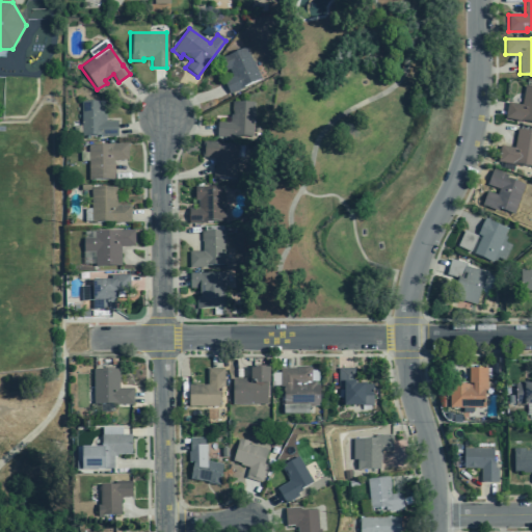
[(222,81),(229,94),(243,87),(242,87),(261,79),(253,61),(251,61),(245,48),(218,59),(224,73),(230,71),(232,77),(222,81)]
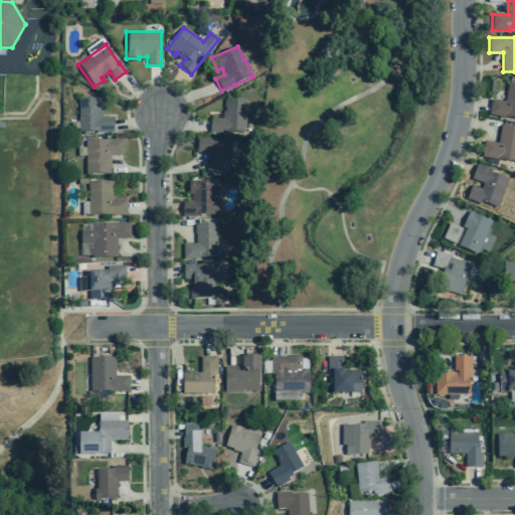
[(489,117),(514,120),(514,83),(505,82),(503,99),(492,97),(489,117)]
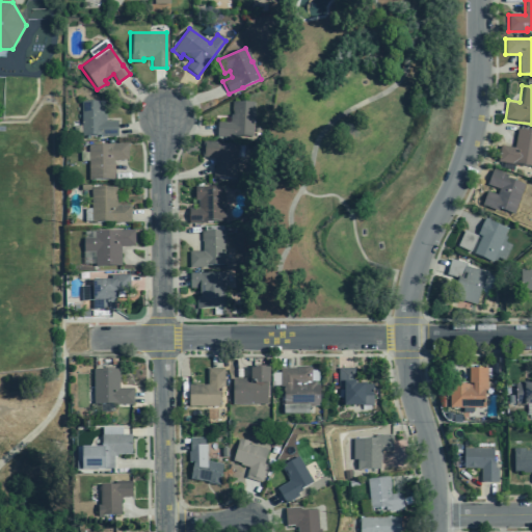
[(116,137),(116,122),(105,122),(105,114),(103,114),(103,101),(80,102),(81,137),(116,137)]
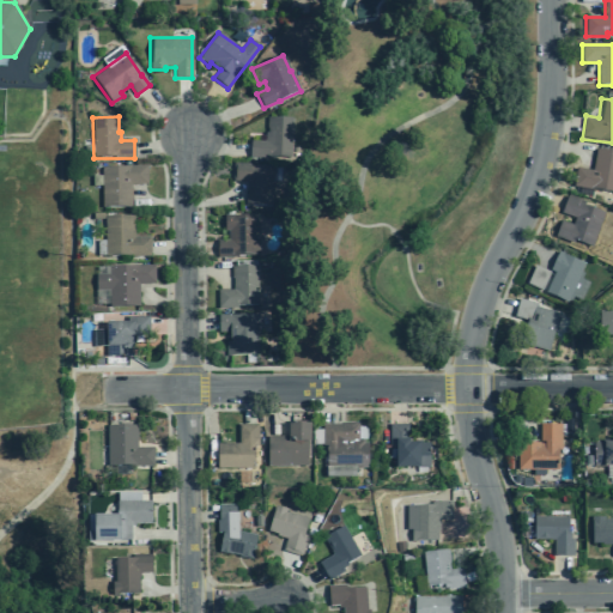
[(291,119),(267,119),(267,133),(265,133),(265,141),(249,141),(249,158),(268,158),(268,157),(291,157),(291,119)]
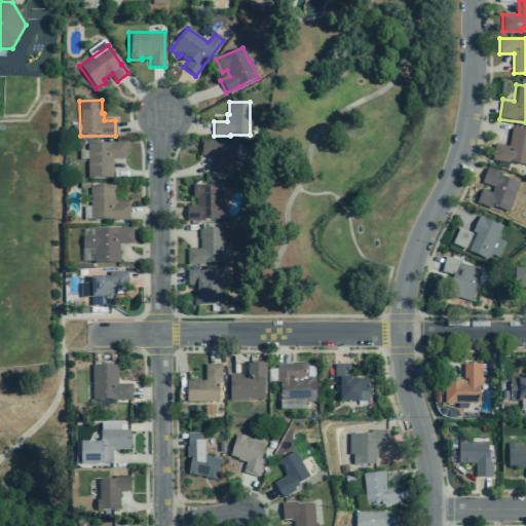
[(525,128),(510,126),(506,147),(494,146),(492,160),(525,165),(525,128)]
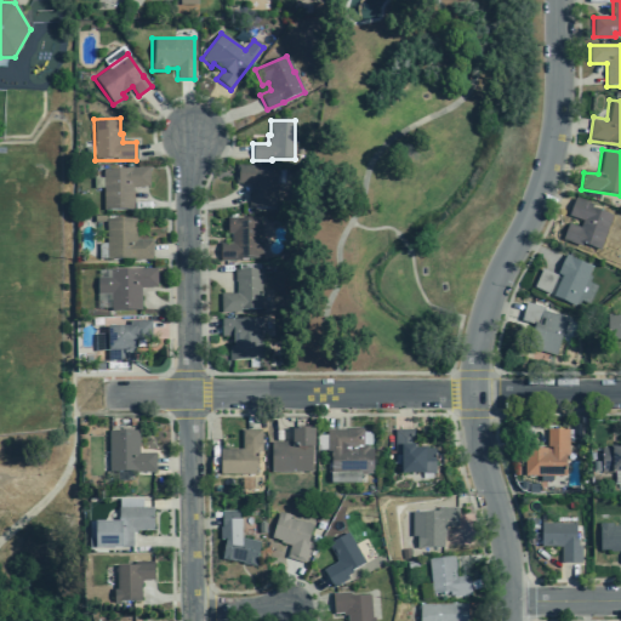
[(274,210),(275,170),(256,169),(256,166),(235,165),(235,183),(250,184),(250,197),(249,197),(248,209),(274,210)]
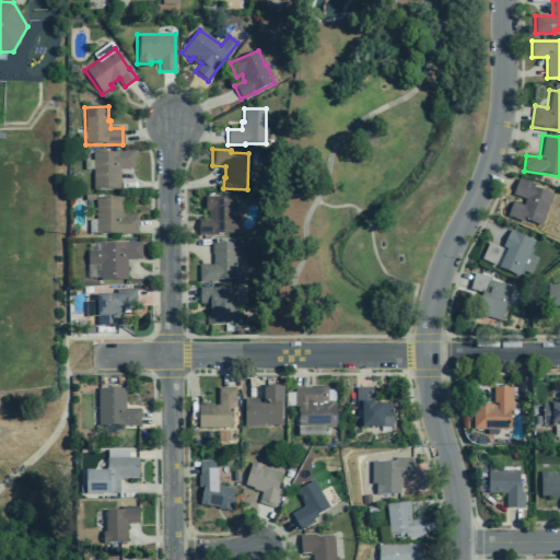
[(93,189),(119,189),(119,168),(135,168),(133,151),(118,152),(92,153),(93,189)]
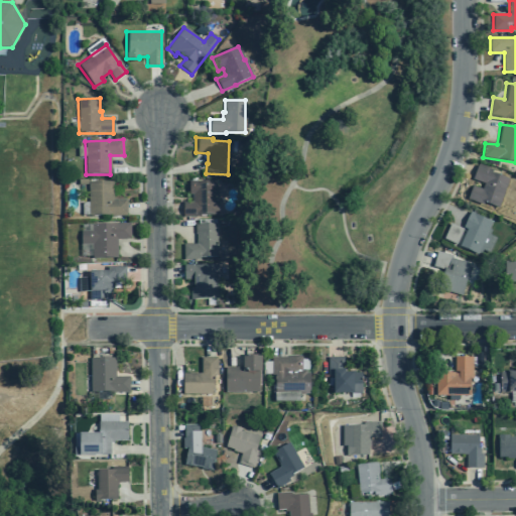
[(467,205),(500,213),(509,174),(478,166),(474,180),(482,182),(479,192),(470,190),(467,205)]
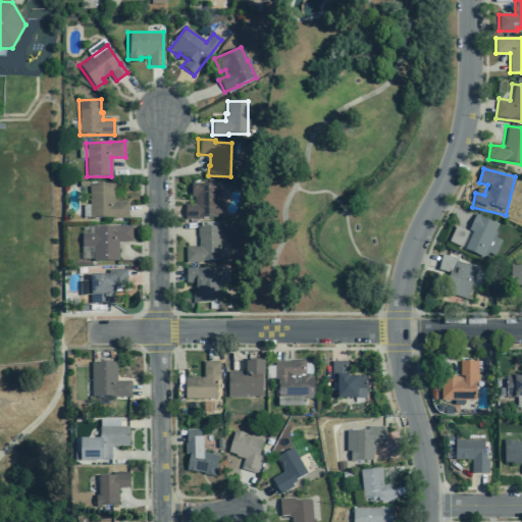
[(218,205),(218,184),(191,185),(191,197),(194,197),(194,205),(185,205),(185,219),(201,219),(201,218),(220,218),(220,205),(218,205)]
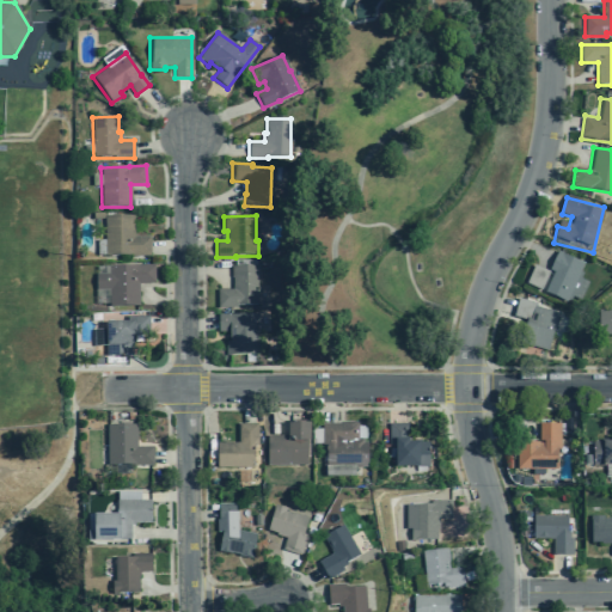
[(150,256),(150,238),(133,238),(133,216),(104,216),(104,256),(150,256)]
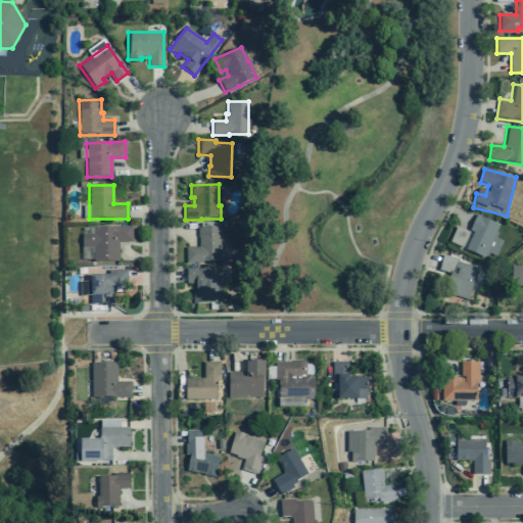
[(484,258),(486,253),(496,257),(504,238),(494,235),(498,224),(476,216),(470,232),(456,227),(448,244),(484,258)]
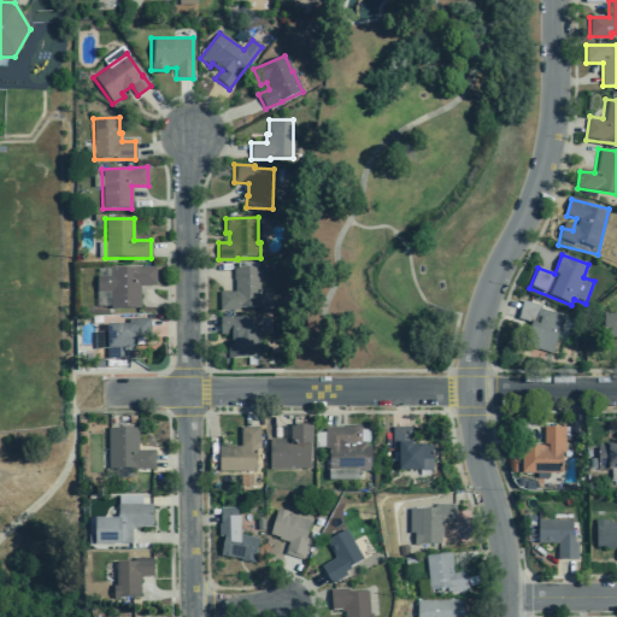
[(139,309),(139,286),(156,286),(154,268),(137,268),(110,269),(110,276),(97,276),(97,292),(110,292),(110,309),(139,309)]
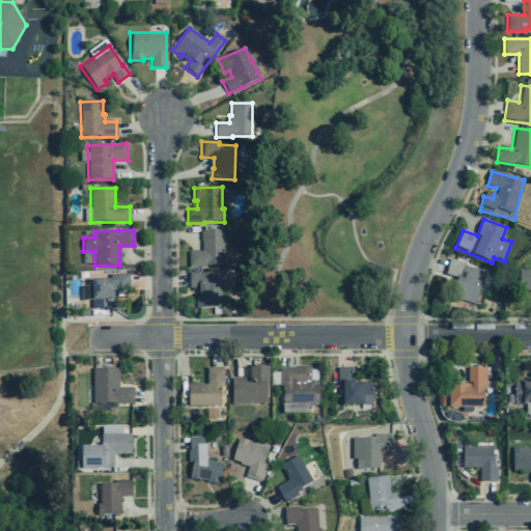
[(204,266),(223,266),(223,230),(200,231),(200,241),(201,241),(201,251),(188,251),(188,268),(205,268),(204,266)]
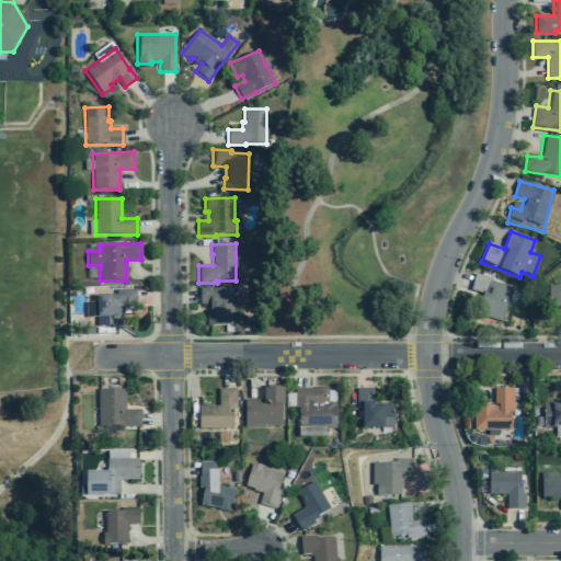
[(490,281),(491,278),(474,274),(469,293),(483,297),(479,316),(502,321),(506,304),(507,305),(513,287),(490,281)]
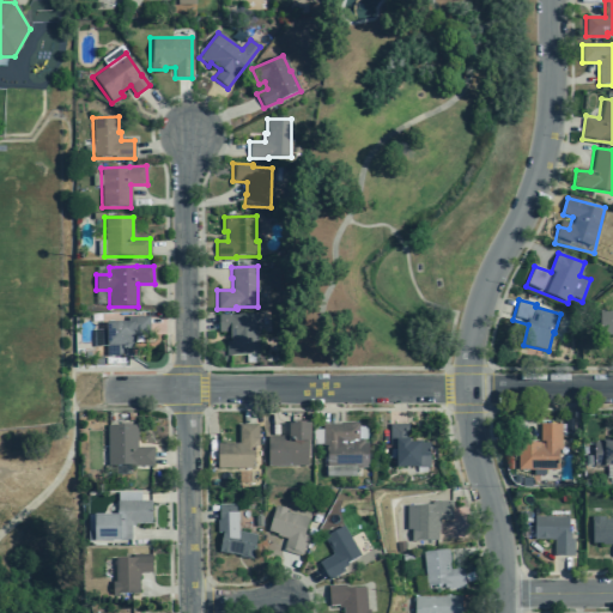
[(612,311),(599,311),(599,337),(612,337),(612,311)]
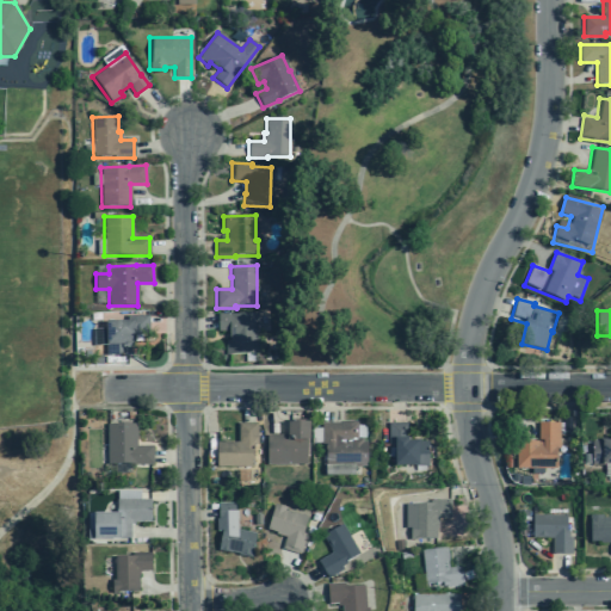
[(257,314),(217,315),(217,332),(228,332),(228,341),(224,341),(224,355),(255,355),(255,331),(258,331),(257,314)]
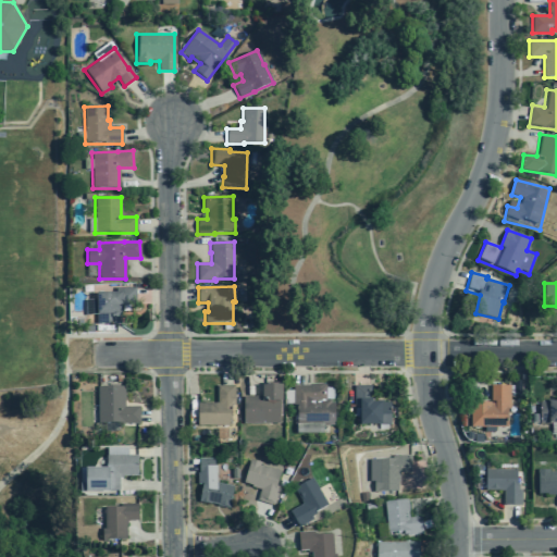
[(96,324),(120,324),(120,305),(135,305),(135,287),(116,288),(116,293),(96,293),(96,324)]
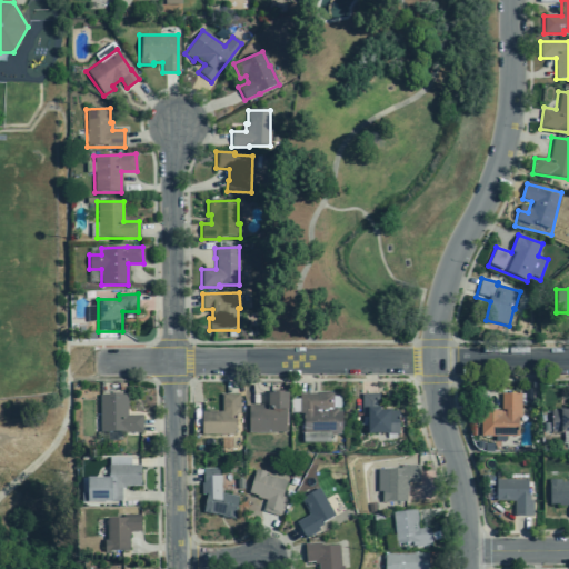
[(341,435),(341,411),(337,411),(337,409),(332,409),(332,395),(330,395),(329,392),(320,392),(319,395),(299,395),(299,415),(302,415),(302,436),(341,435)]
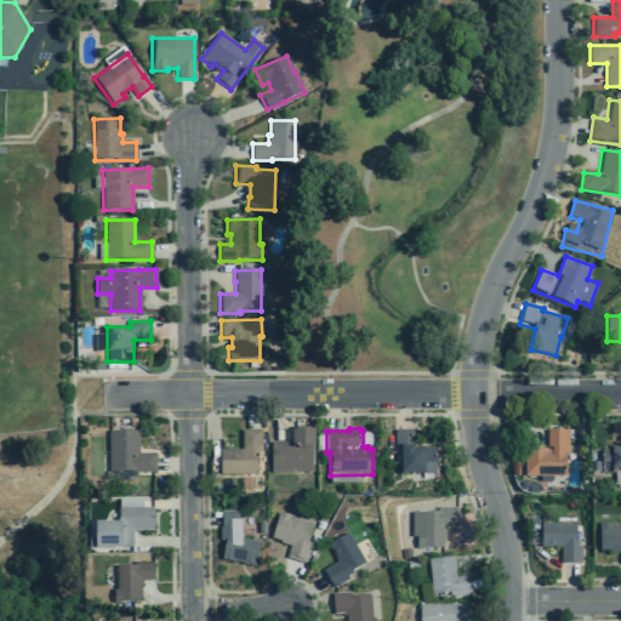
[(434,474),(434,449),(414,449),(414,429),(394,429),(394,453),(400,453),(400,474),(434,474)]
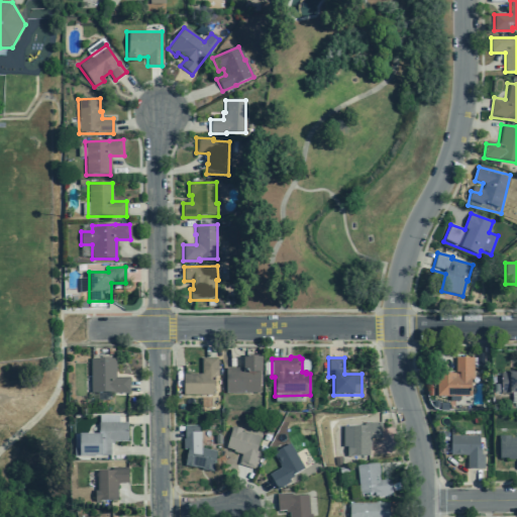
[(436,397),(471,397),(471,380),(473,380),(473,357),(454,357),(454,374),(436,374),(436,397)]
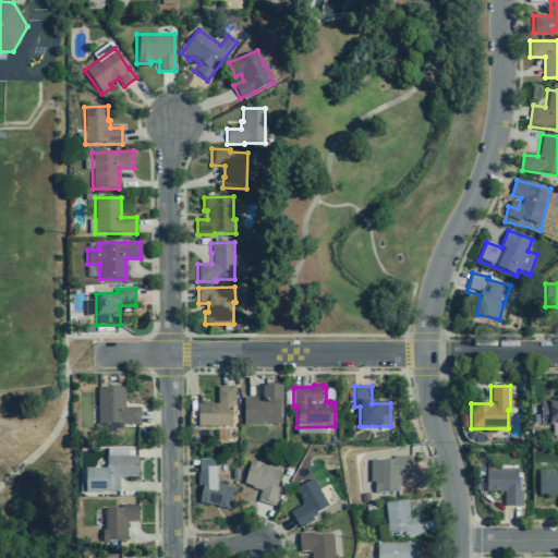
[(97,387),(97,425),(140,425),(140,407),(129,407),(129,387),(97,387)]
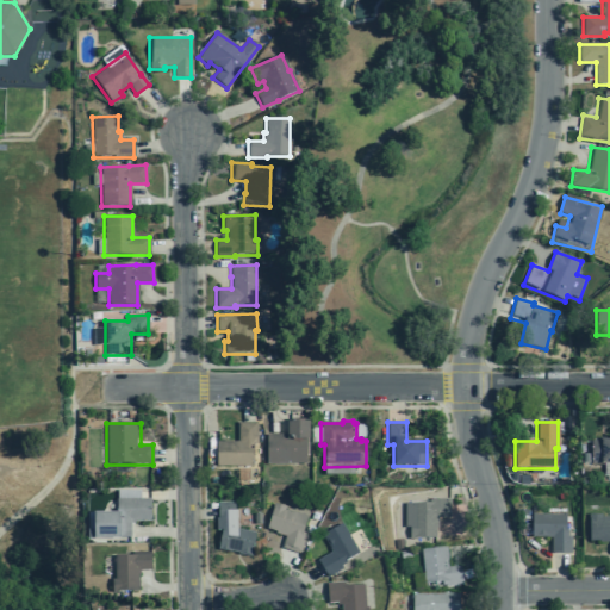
[(216,467),(251,466),(251,446),(253,444),(256,444),(256,423),(237,423),(237,442),(216,442),(216,467)]
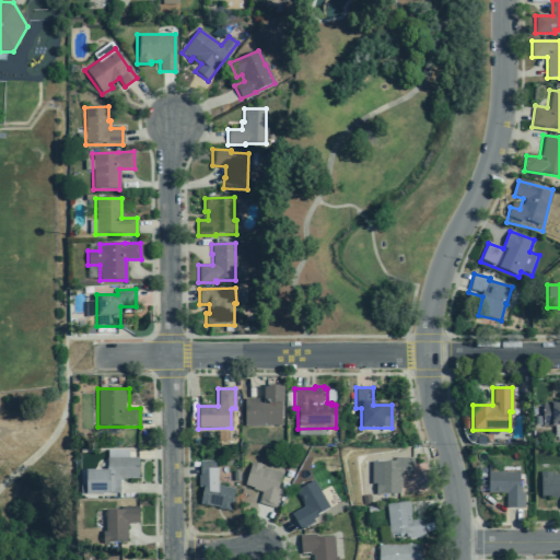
[(282,388),(263,388),(263,399),(244,399),(244,427),(280,427),(280,405),(282,405),(282,388)]
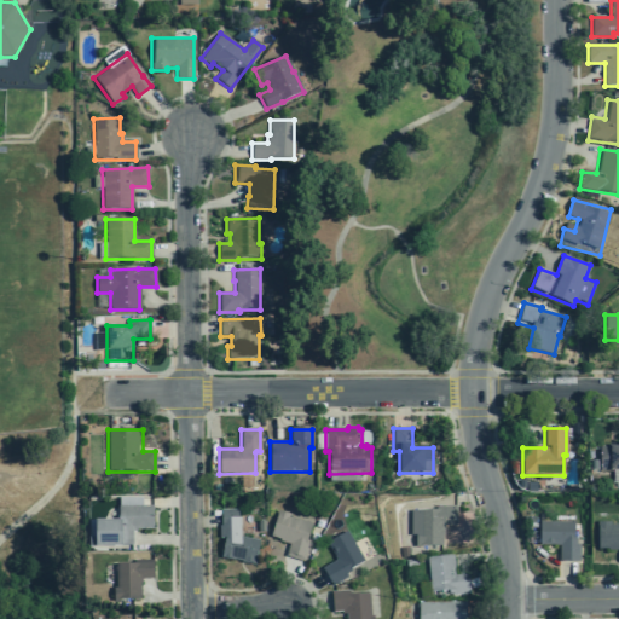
[(618,447),(599,447),(599,473),(618,473),(618,447)]
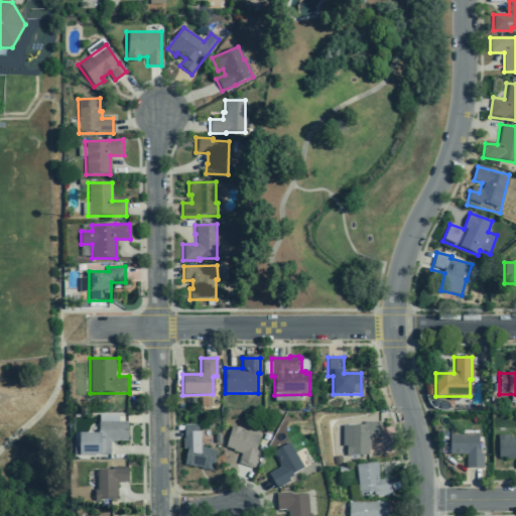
[(438,402),(446,402),(446,409),(438,410),(438,402)]
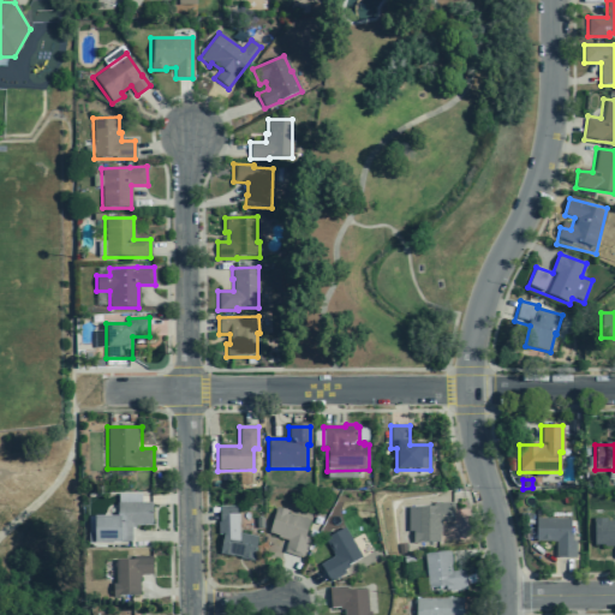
[(94,544),(131,543),(131,526),(151,526),(151,502),(141,502),(141,494),(117,494),(117,517),(93,517),(94,544)]
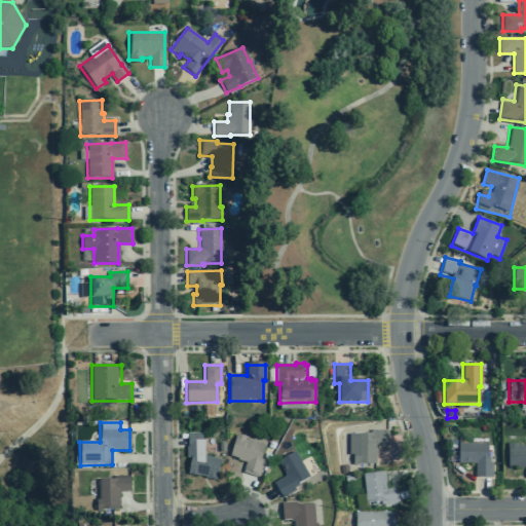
[(387,429),(370,429),(371,433),(357,434),(357,454),(351,454),(352,463),(375,463),(375,455),(377,455),(377,446),(387,446),(387,429)]
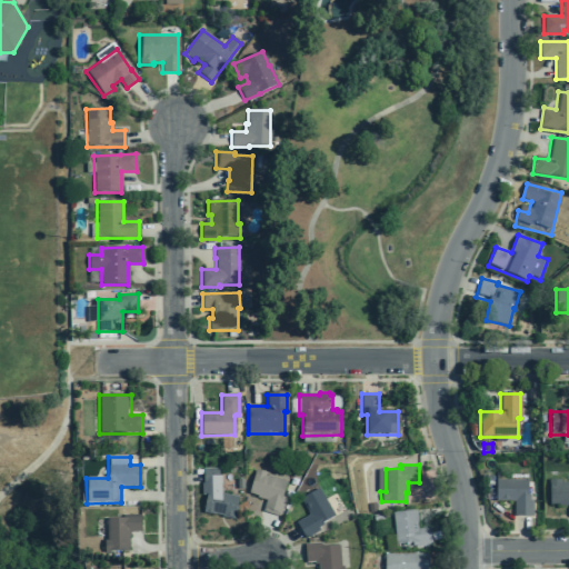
[(202,512),(233,519),(237,497),(220,493),(220,476),(218,476),(218,468),(202,468),(202,483),(201,483),(201,495),(206,495),(202,512)]
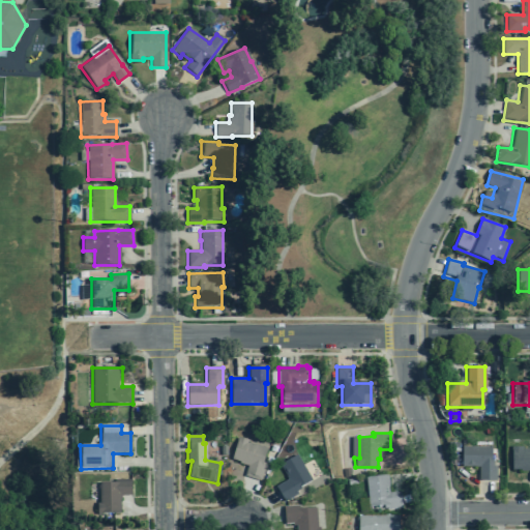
[(247,442),(247,440),(237,437),(236,442),(231,460),(237,461),(236,463),(247,466),(244,475),(259,479),(264,466),(262,465),(263,463),(261,463),(266,448),(247,442)]
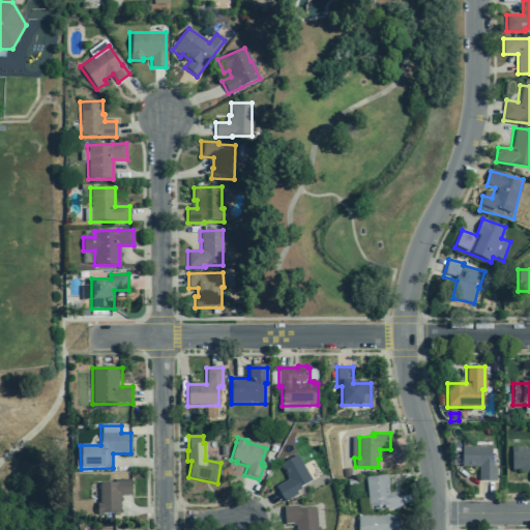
[(496,466),(493,466),(493,461),(491,461),(491,447),(462,447),(462,467),(478,467),(478,480),(496,480),(496,466)]
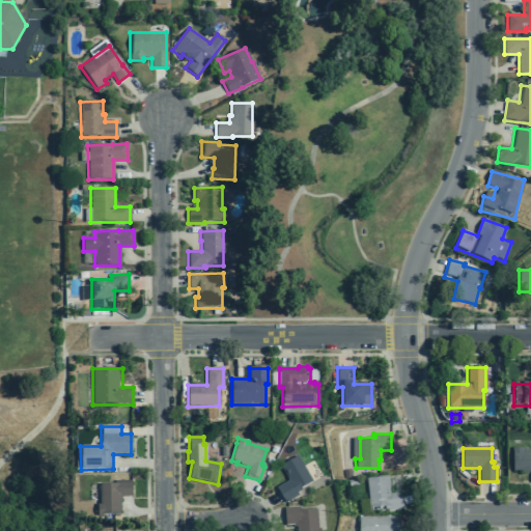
[(521,471),(521,472),(530,472),(530,482),(530,449),(523,449),(523,448),(511,448),(512,471),(521,471)]
